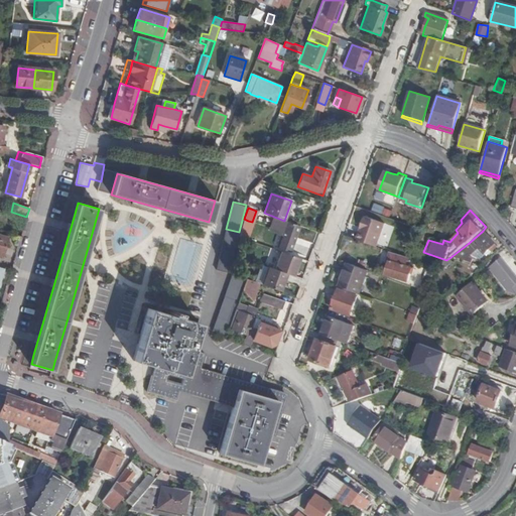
[(365,218),(358,240),(378,248),(385,226),(365,218)]
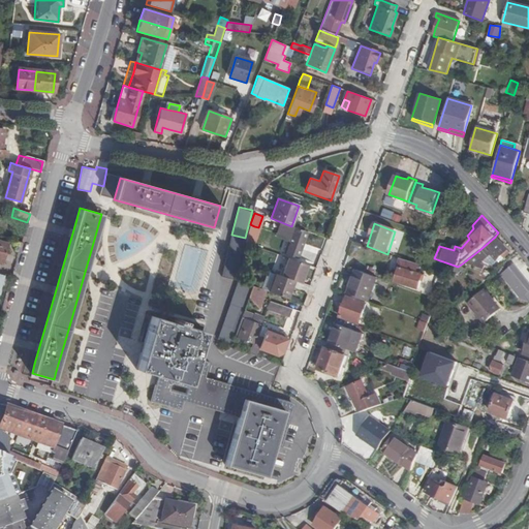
[(298,256),(307,231),(293,226),(284,252),(298,256)]
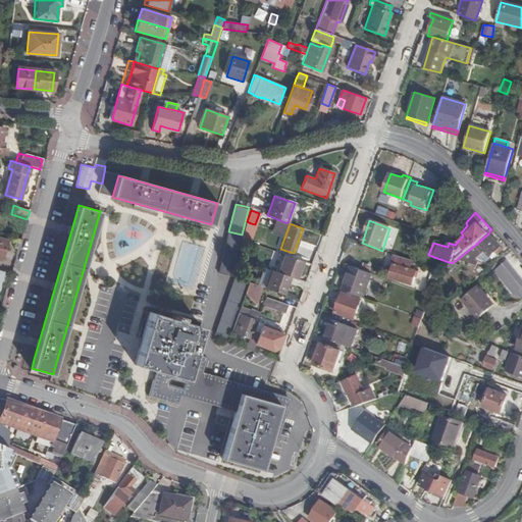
[(246,231),(243,240),(261,246),(264,238),(246,231)]
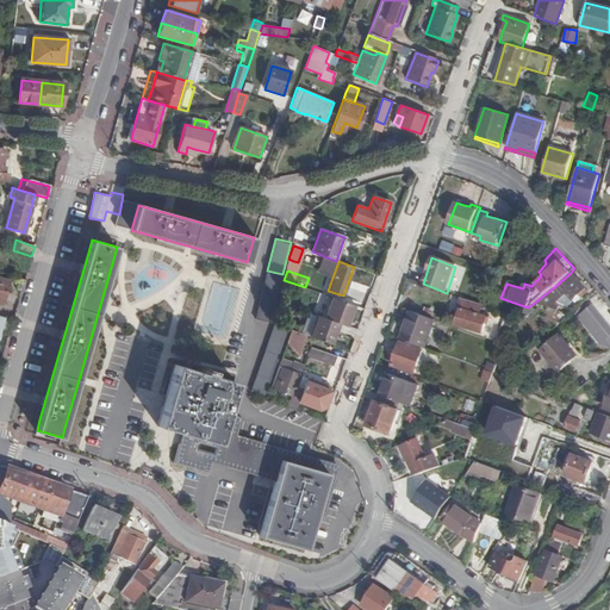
[(265,272),(260,318),(275,321),(280,274),(265,272)]
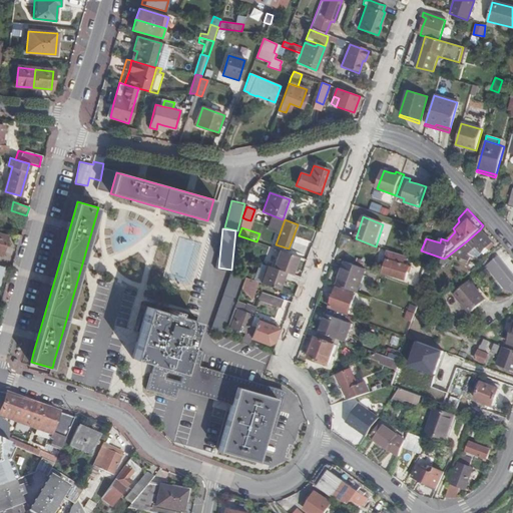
[(495,243),(480,229),(465,242),(472,250),(476,247),(482,253),(488,247),(490,249),(495,243)]
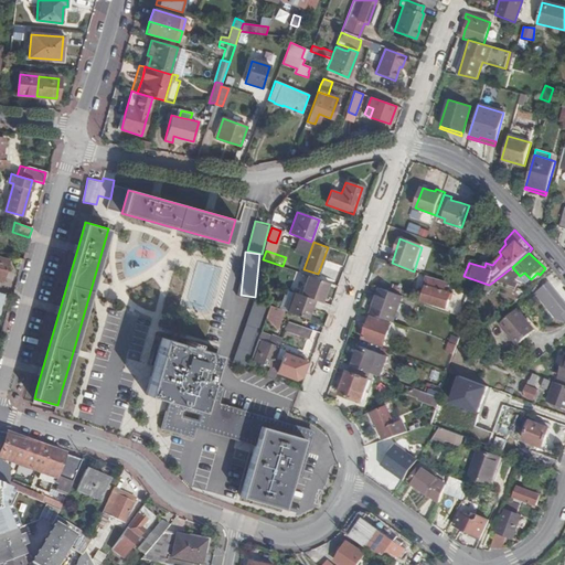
[(210,312),(222,269),(198,263),(185,306),(210,312)]
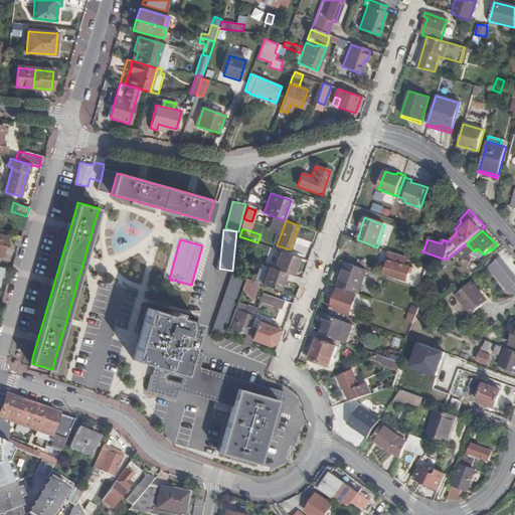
[(293,276),(299,258),(281,250),(274,269),(269,267),(268,267),(262,285),(281,291),(287,273),(293,276)]
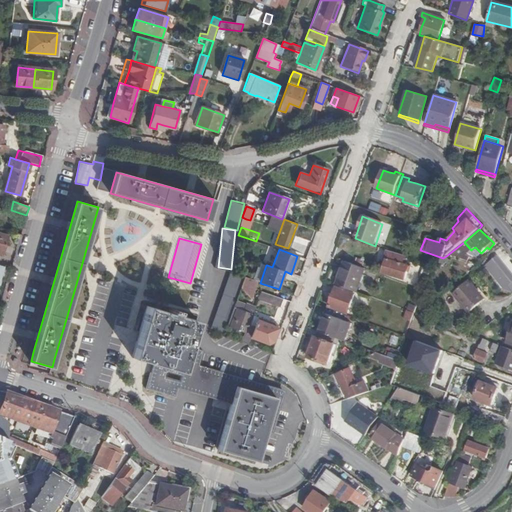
[(404,263),(406,257),(387,250),(384,258),(386,259),(383,273),(405,280),(409,265),(404,263)]
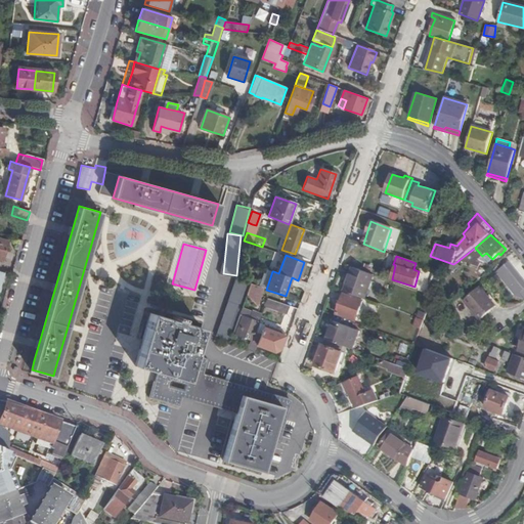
[(456,262),(453,264),(448,268),(452,273),(461,266),(456,262)]
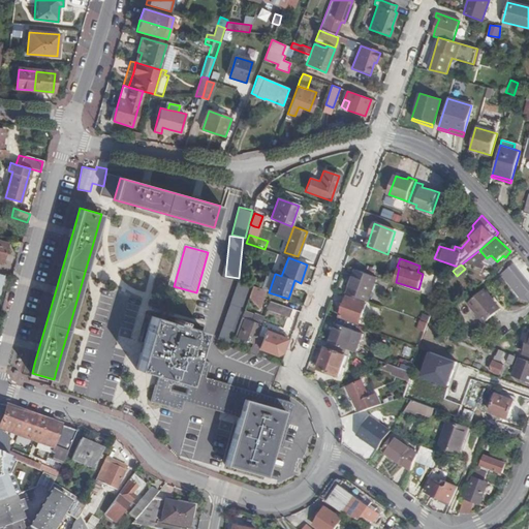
[(515,290),(527,305),(528,303),(528,283),(516,269),(511,272),(509,269),(502,275),(515,290)]
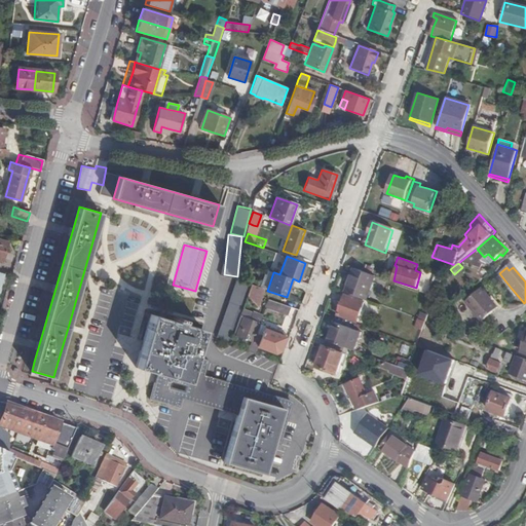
[(263,289),(267,291),(273,272),(266,269),(260,288),(263,289)]
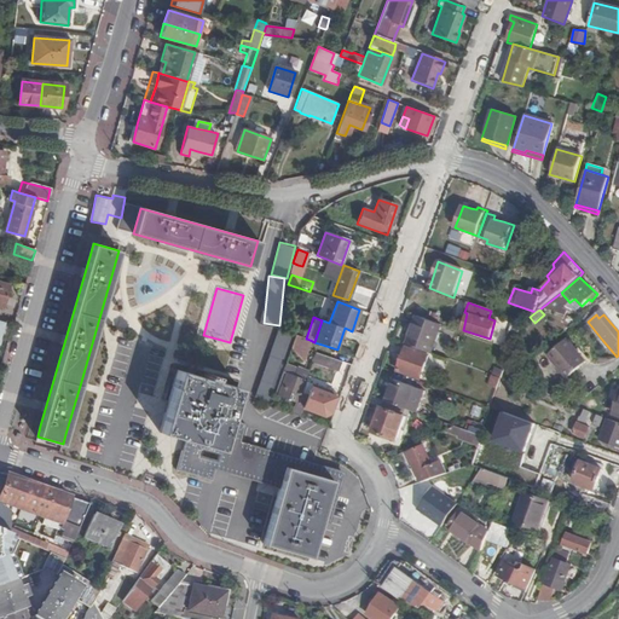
[(417,317),(408,345),(432,353),(441,325),(417,317)]
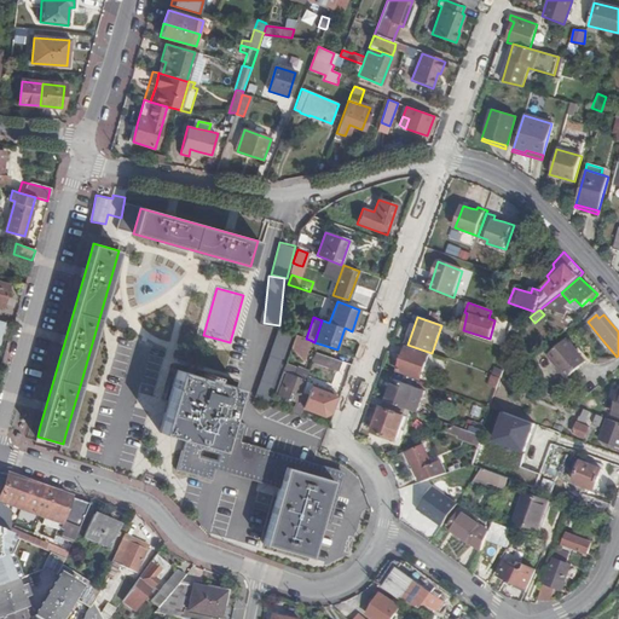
[(522,322),(514,318),(503,348),(513,351),(522,322)]
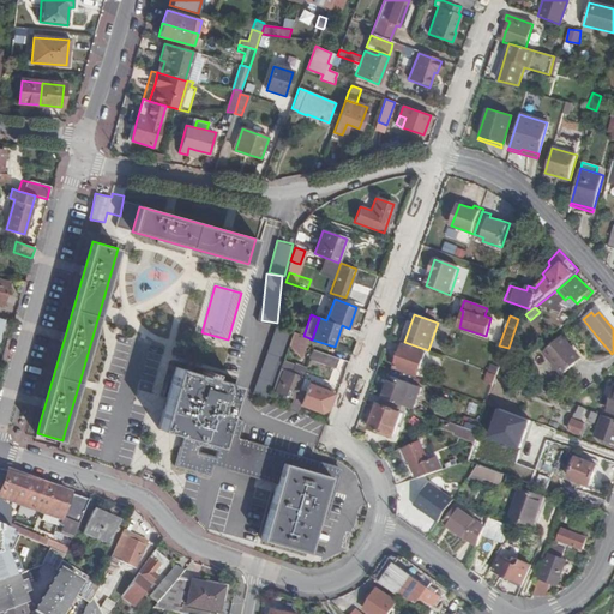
[(296,326),(284,323),(282,329),(293,332),(294,332),(296,326)]
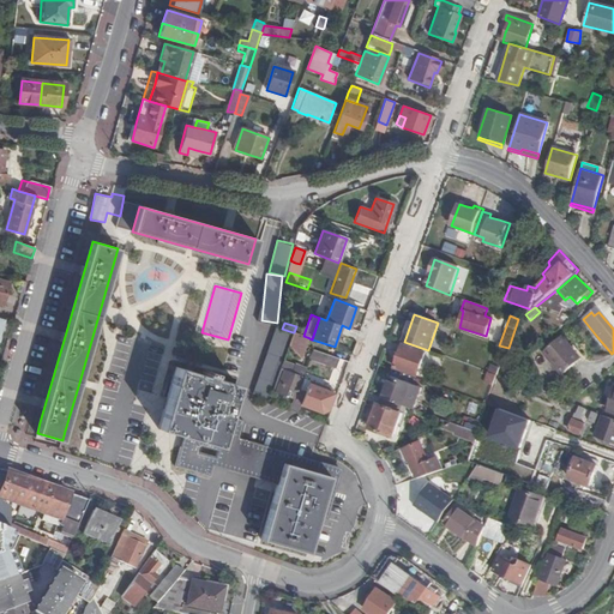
[(253,393),(269,399),(272,390),(280,368),(288,345),(293,332),(282,329),(277,326),(266,357),(253,393)]
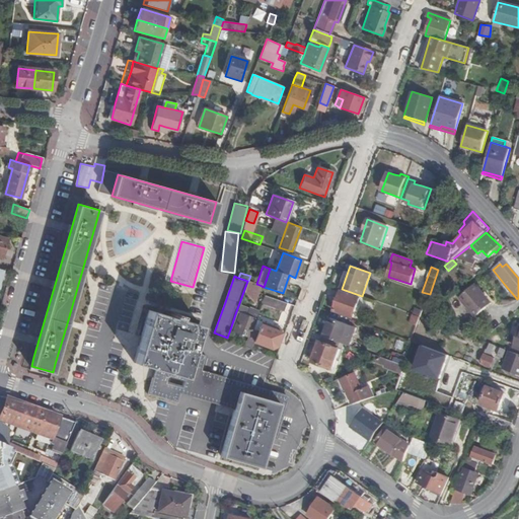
[(248,281),(247,281),(243,292),(252,301),(253,301),(260,285),(256,284),(248,281)]
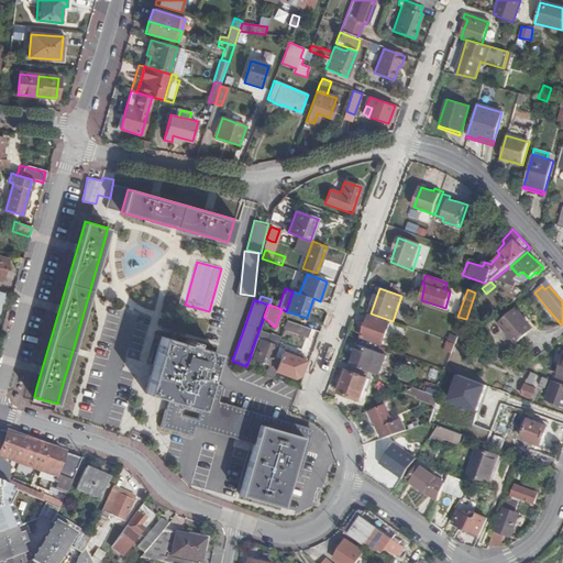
[(499,322),(518,343),(536,328),(517,307),(499,322)]
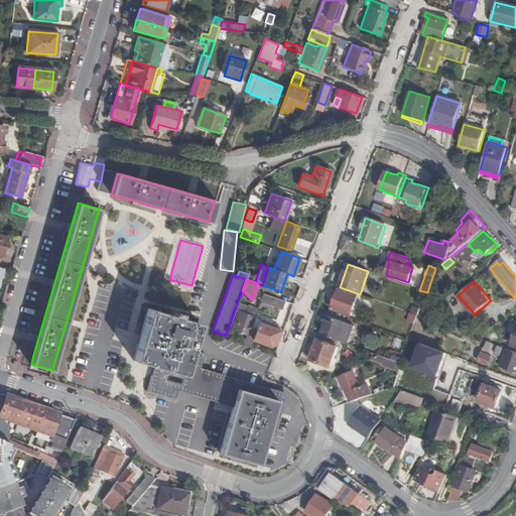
[(332,308),(351,315),(357,297),(338,290),(332,308)]
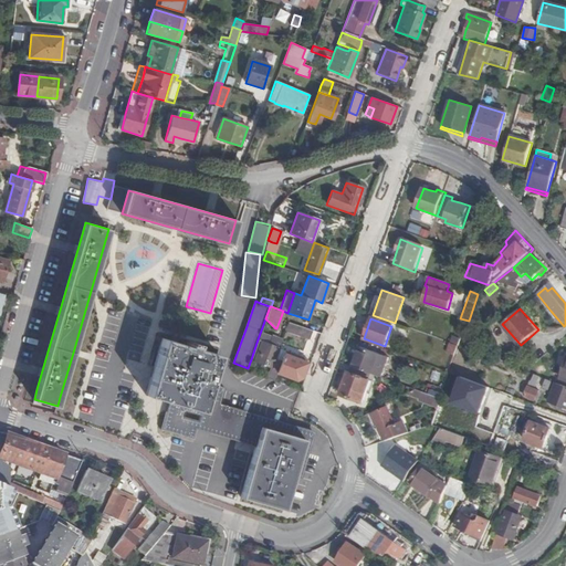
[(295,325),(292,334),(307,339),(311,331),(295,325)]
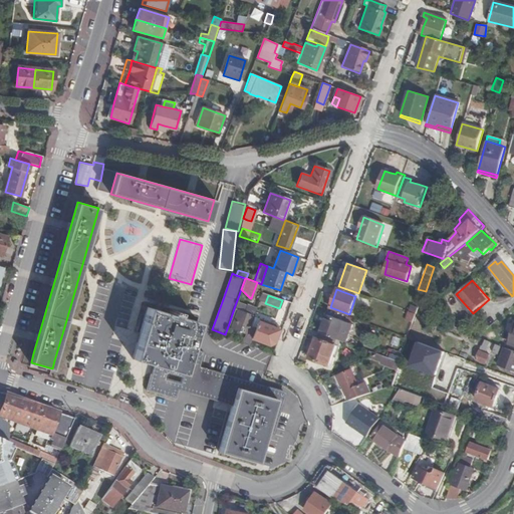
[(234,308),(228,326),(252,335),(251,338),(268,345),(273,343),(279,326),(254,316),(257,308),(248,304),(245,313),(234,308)]
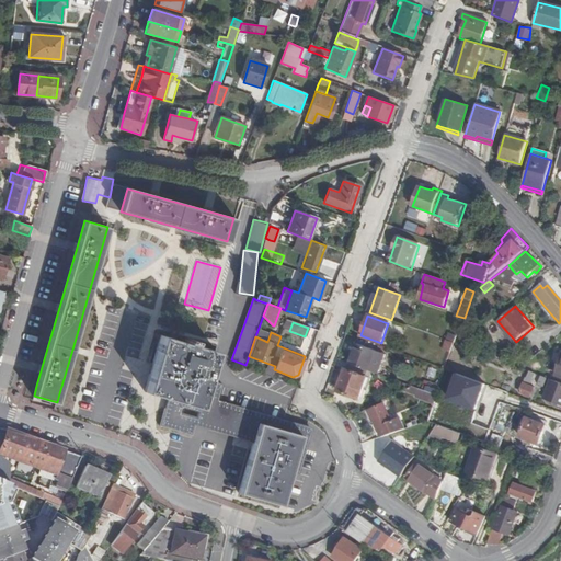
[(448,341),(455,343),(457,335),(449,333),(447,341),(448,341)]
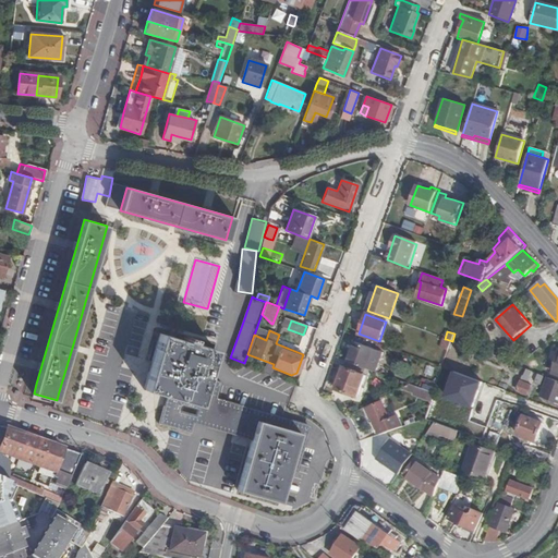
[(144,389),(167,397),(198,405),(206,377),(215,350),(192,343),(193,338),(184,336),(183,340),(160,334),(156,347),(144,389)]
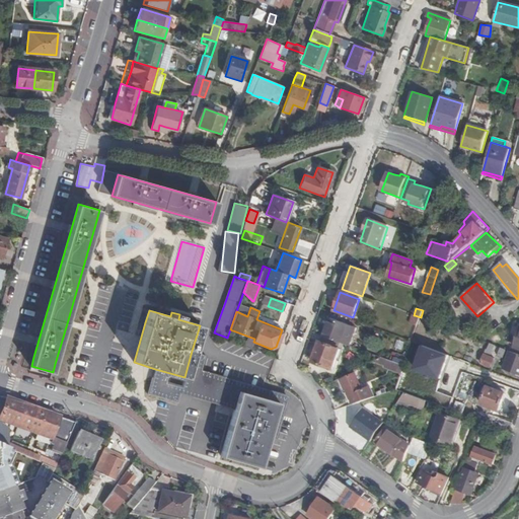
[(412,322),(418,324),(421,317),(415,315),(412,322)]
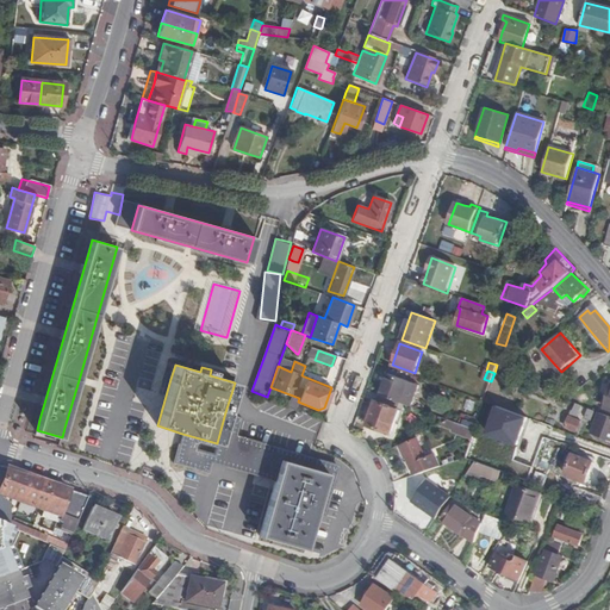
[(388,374),(381,396),(402,403),(403,403),(412,406),(421,386),(411,383),(388,374)]
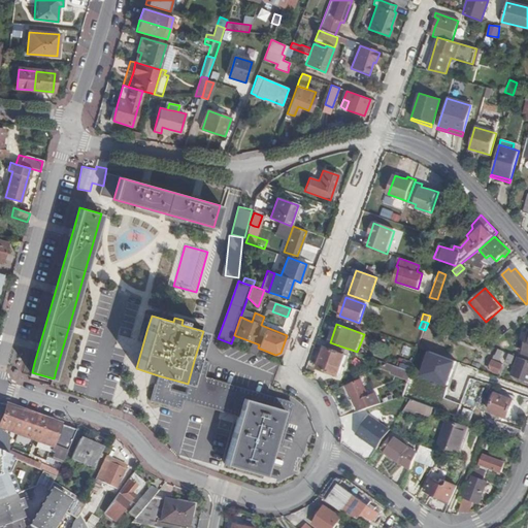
[(330,342),(328,348),(345,355),(348,349),(330,342)]
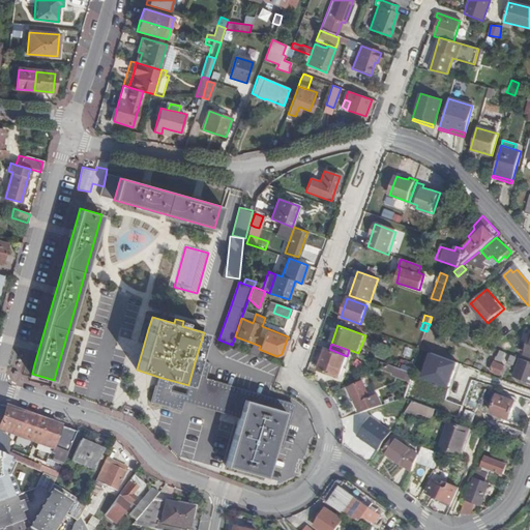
[(492,348),(482,344),(480,350),(483,351),(482,353),(488,355),(486,362),(493,366),(492,372),(502,375),(505,365),(502,363),(506,353),(492,348)]
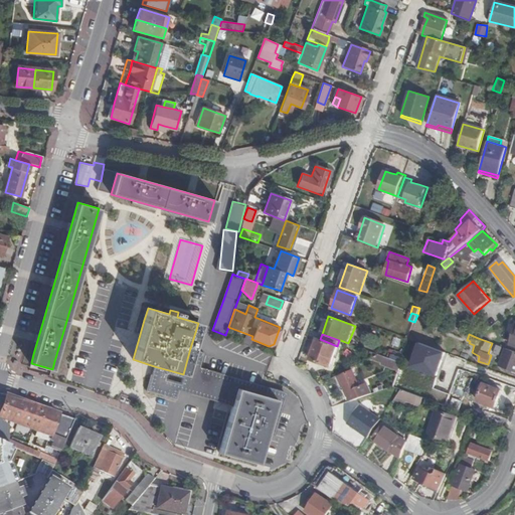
[(337,346),(320,339),(317,338),(309,359),(329,366),(337,346)]
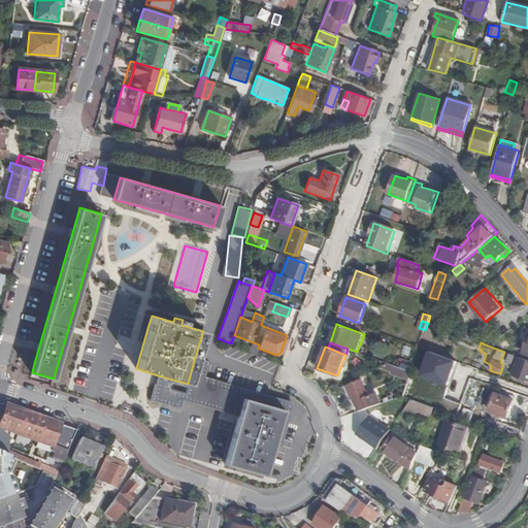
[(459,361),(431,351),(422,375),(450,386),(459,361)]
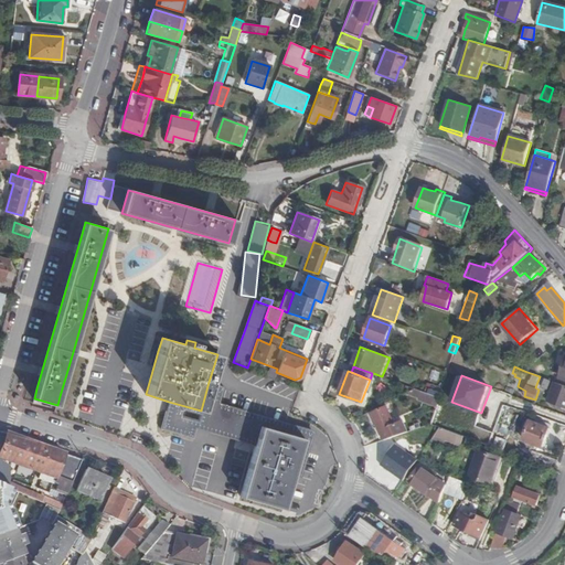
[(196,428),(255,445),(257,439),(212,426),(220,403),(223,386),(209,382),(201,411),(169,402),(161,428),(193,438),(196,428)]
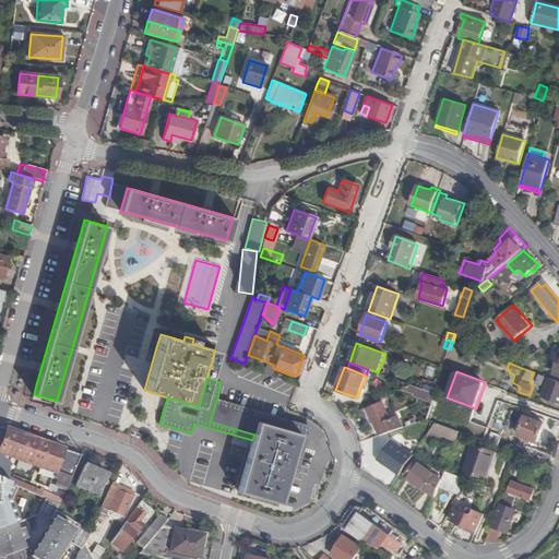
[(558,403),(558,381),(550,378),(543,397),(558,403)]
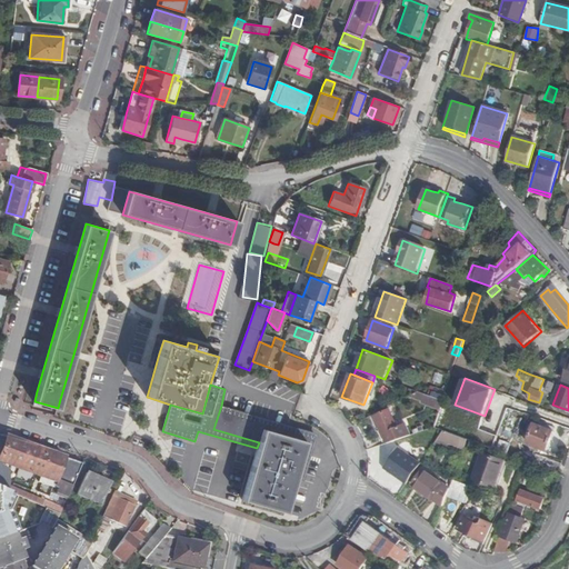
[(426,395),(417,391),(411,395),(408,397),(422,402),(426,395)]
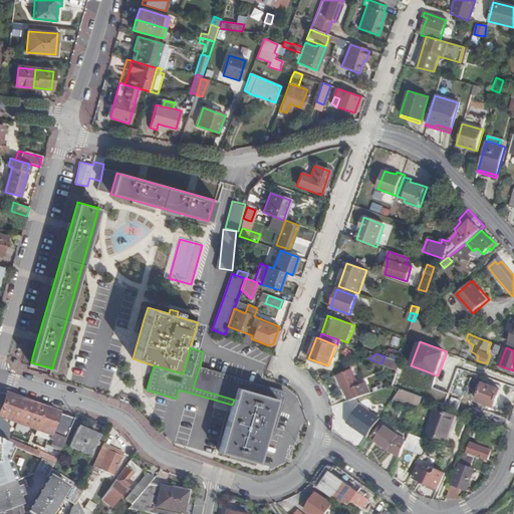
[(390,358),(384,356),(381,363),(381,364),(394,368),(396,360),(390,358)]
